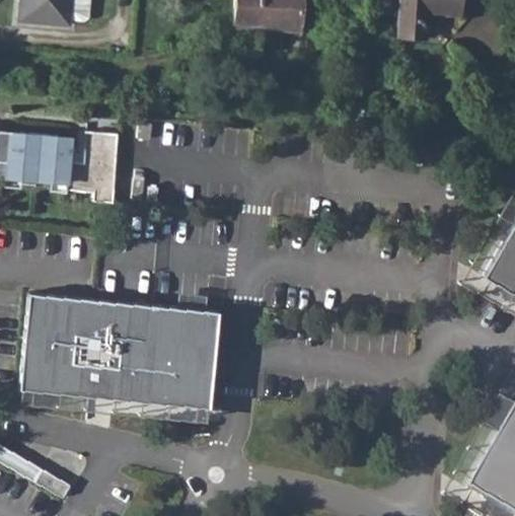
[(75,0),(24,0),(22,23),(74,27),(74,21),(75,0)]
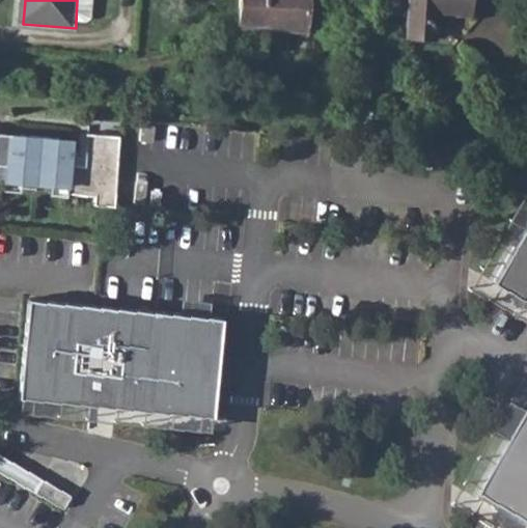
[(77,0),(76,22),(90,24),(94,20),(95,0),(77,0)]
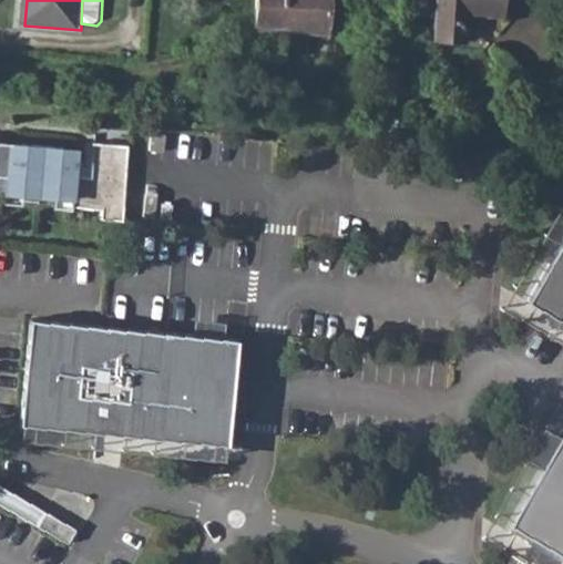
[(334,37),(336,0),(259,0),(258,31),(334,37)]
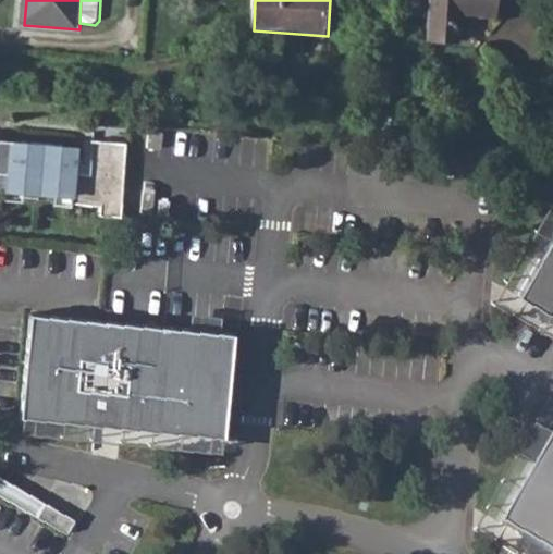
[(498,19),(498,0),(433,0),(431,40),(440,41),(440,45),(453,46),(453,42),(462,42),(464,16),(498,19)]
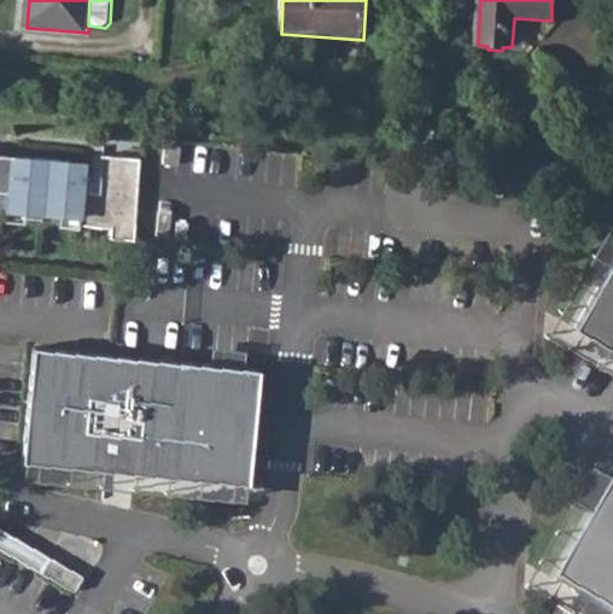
[(0,187),(12,188),(12,199),(10,214),(81,220),(81,228),(115,232),(115,241),(138,244),(144,163),(105,159),(103,187),(101,197),(86,196),(87,177),(88,168),(74,167),(74,164),(0,158),(0,187)]
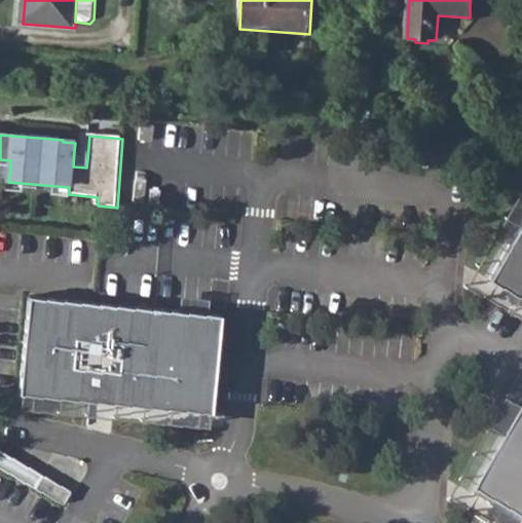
[(86,167),(87,159),(81,158),(81,152),(74,151),(73,166),(86,167)]
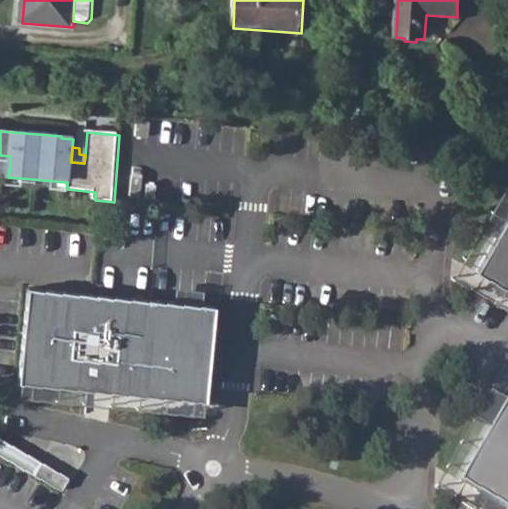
[(0,163),(10,165),(10,156),(0,155),(0,163)]
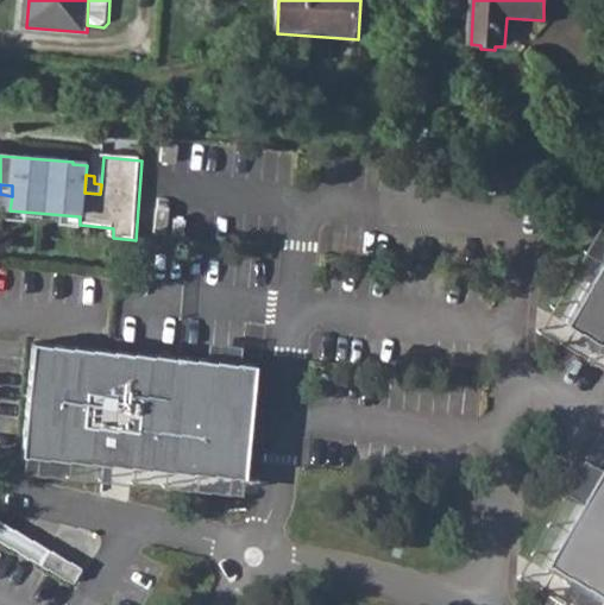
[(603,244),(554,331),(548,342),(603,375),(603,350),(577,334),(603,285),(603,244)]
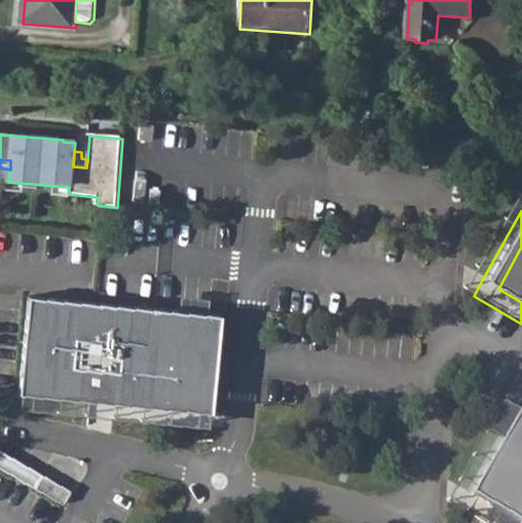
[(521,247),(498,289),(521,302),(521,247)]
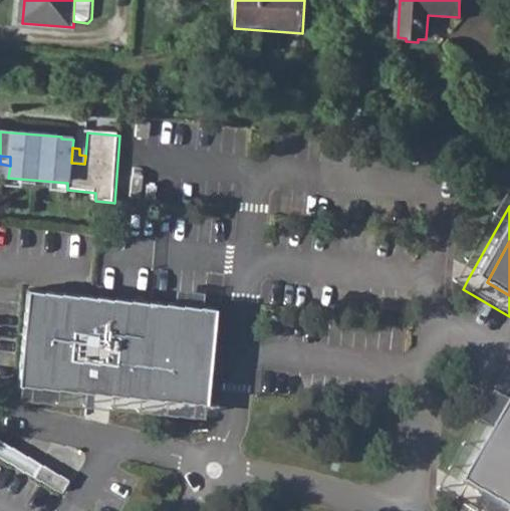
[(99,298),(31,291),(22,387),(99,394),(210,405),(219,309),(155,303),(99,298)]
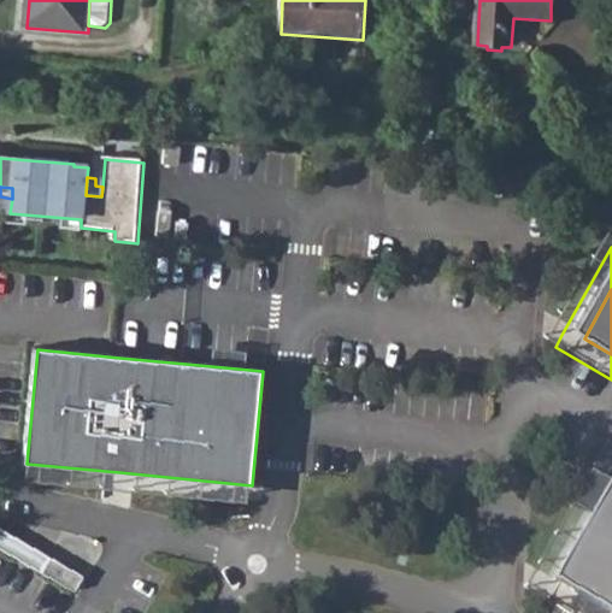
[(602,612),(563,590),(611,505),(611,488),(601,482),(535,597),(562,612),(602,612)]
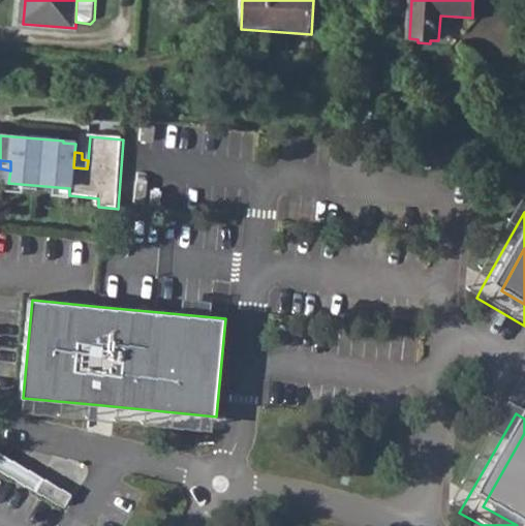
[(524,433),(483,506),(517,525),(524,525),(524,433)]
